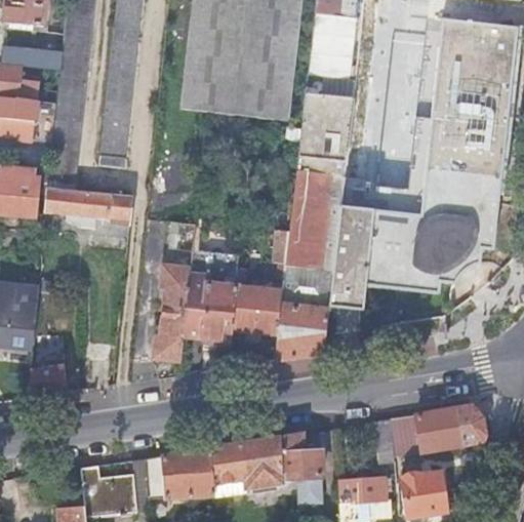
[(45,23),(47,0),(8,0),(6,19),(45,23)]
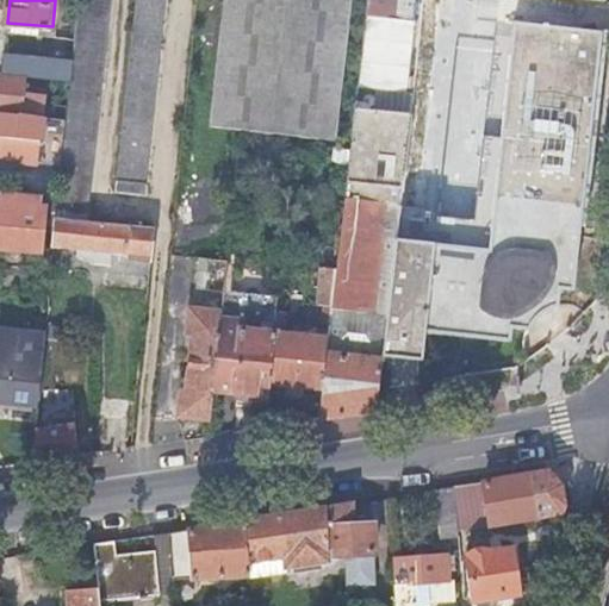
[(130,192),(144,193),(165,0),(137,0),(117,191),(130,192)]
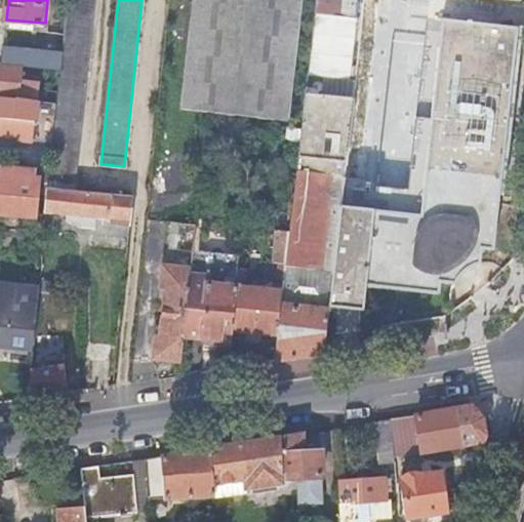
[(255,119),(268,0),(195,0),(183,111),(255,119)]
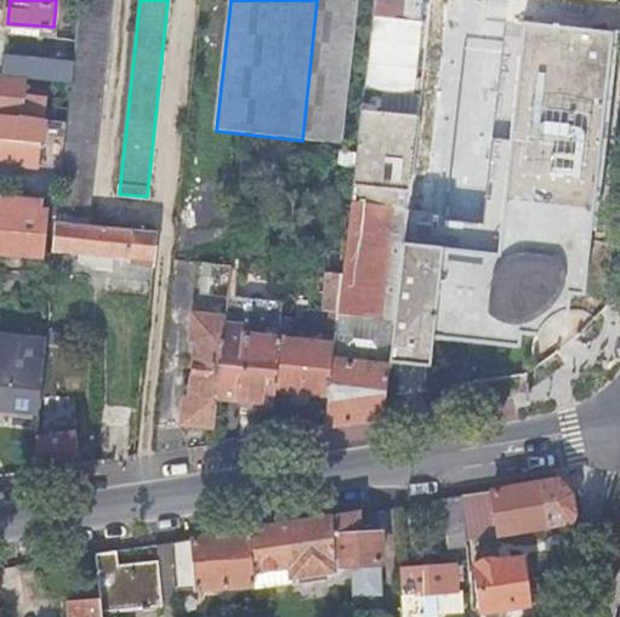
[(317,0),(302,141),(342,146),(359,0),(317,0)]
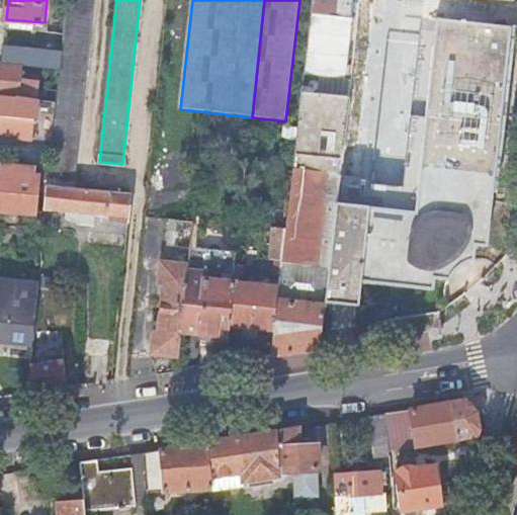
[(330,263),(325,299),(342,302),(359,304),(362,279),(435,287),(436,276),(450,277),(453,272),(456,268),(460,264),(464,262),(470,260),(475,258),(477,243),(488,244),(512,25),(490,23),(474,21),(476,0),(464,0),(462,20),(438,17),(416,209),(337,200),(330,263)]
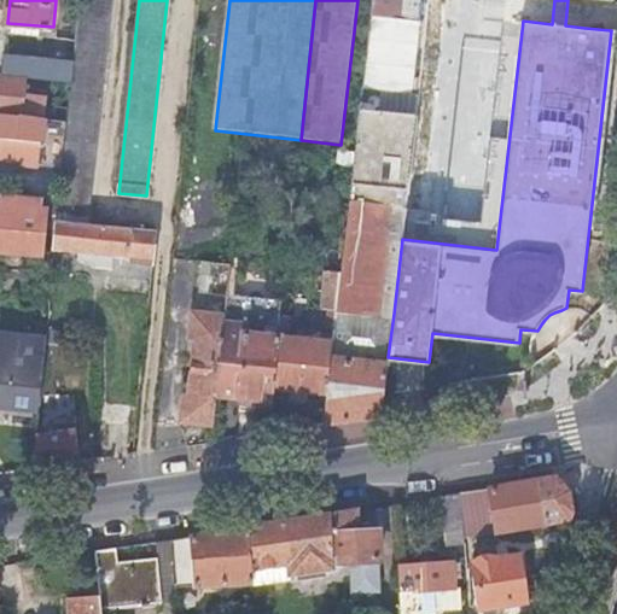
[(4,72),(74,79),(75,62),(5,54),(4,72)]
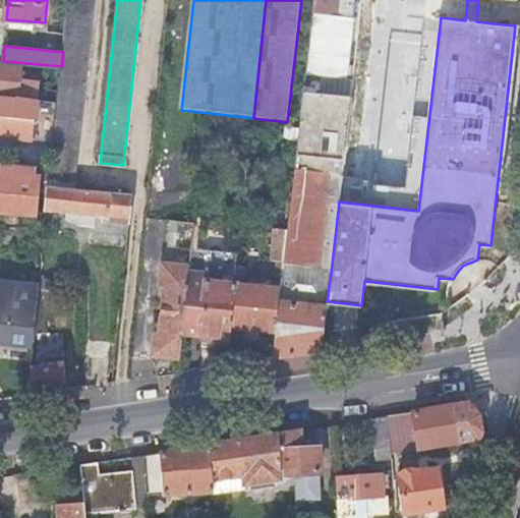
[(1,79),(0,83),(0,94),(38,99),(41,68),(2,64),(1,79)]
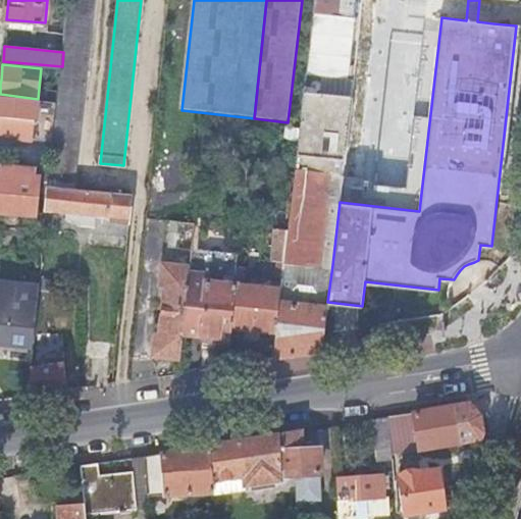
[(17,138),(54,142),(56,122),(58,101),(38,99),(0,94),(0,131),(18,134),(17,138)]
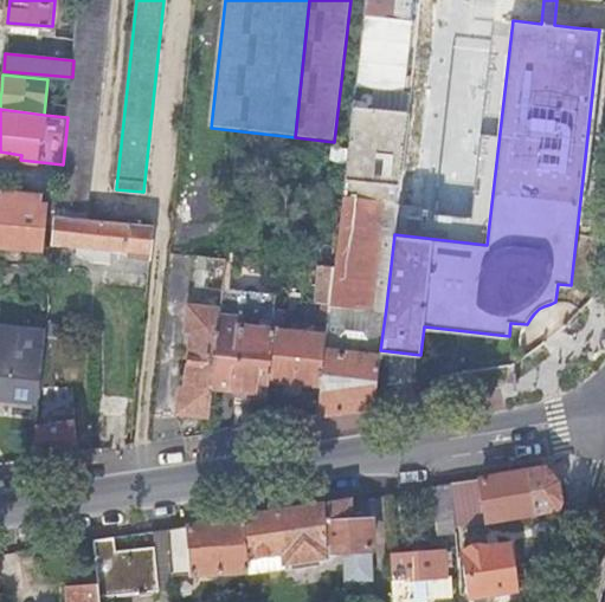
[(47,243),(50,225),(44,225),(46,204),(43,204),(43,195),(10,193),(8,200),(0,199),(0,245),(42,250),(43,241),(47,243)]
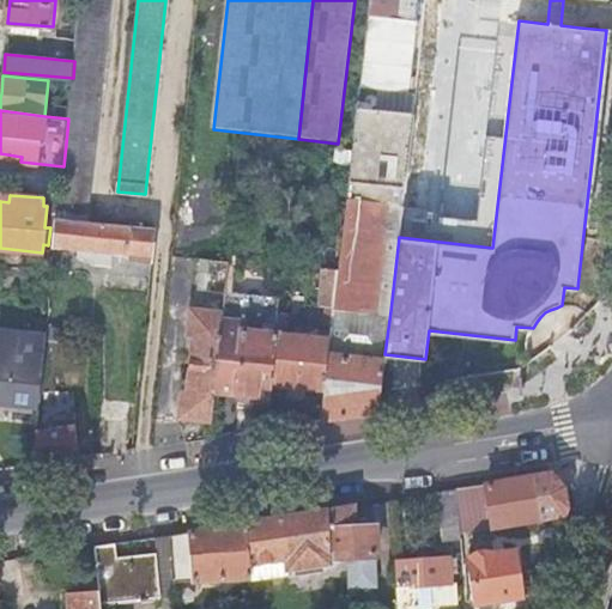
[(387,202),(347,198),(339,265),(339,268),(334,305),(375,310),(387,202)]
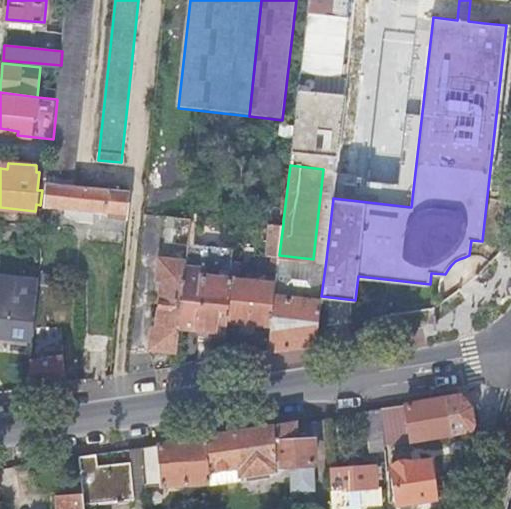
[(336,170),(323,169),(313,259),(326,260),(333,198),(336,170)]
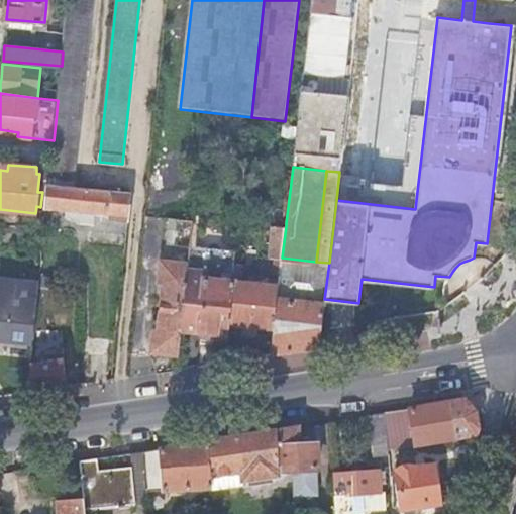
[(132,191),(74,186),(49,183),(47,207),(69,209),(69,214),(81,221),(96,222),(97,212),(110,213),(110,216),(129,218),(129,215),(132,191)]
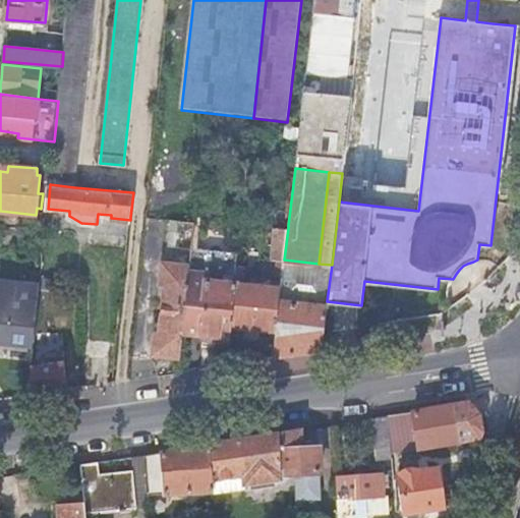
[(177,245),(192,247),(194,220),(180,218),(177,245)]
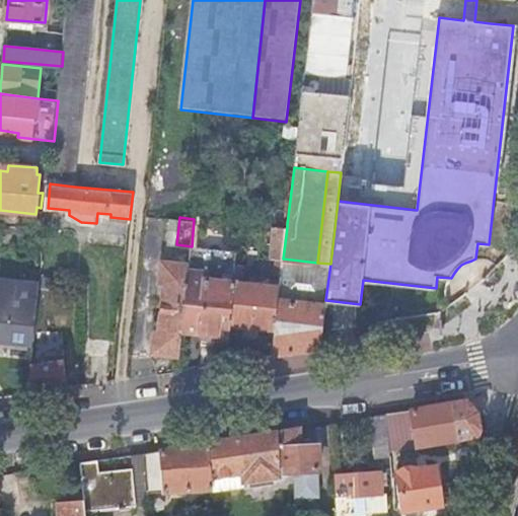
[(276,273),(282,274),(283,259),(287,227),(273,225),(269,256),(278,258),(276,273)]
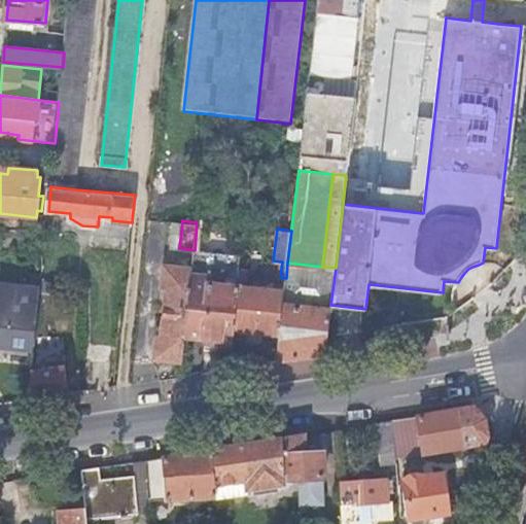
[(169,359),(182,360),(185,334),(191,273),(193,267),(165,264),(162,286),(168,286),(163,336),(156,335),(154,357),(169,359)]
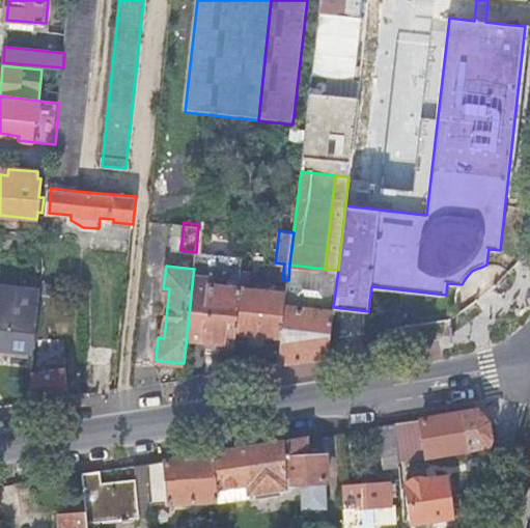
[(241,286),(235,332),(258,334),(281,337),(285,305),(286,290),(287,290),(263,287),(263,283),(258,282),(257,287),(249,285),(250,269),(243,268),(241,286)]
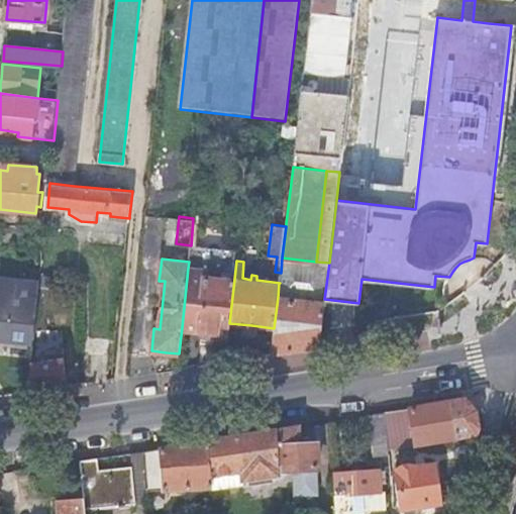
[(216,331),(228,332),(229,323),(234,279),(206,276),(206,270),(188,268),(182,327),(191,328),(200,329),(203,334),(212,335),(216,331)]
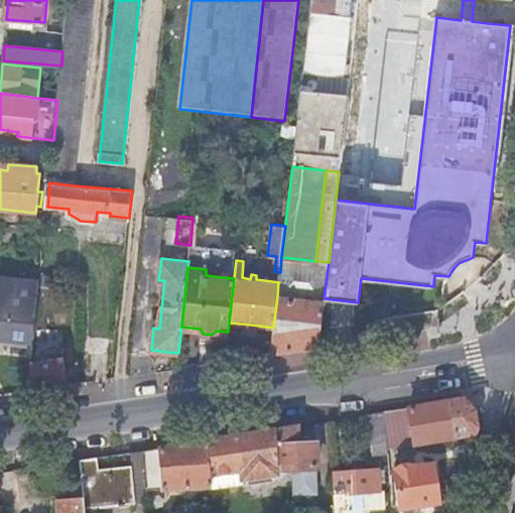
[(34,343),(40,280),(0,275),(0,340),(10,341),(34,343)]
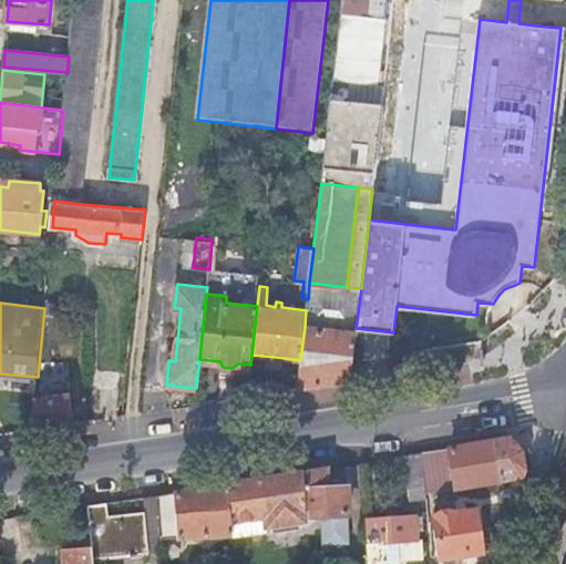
[(130,367),(98,363),(95,383),(127,387),(130,367)]
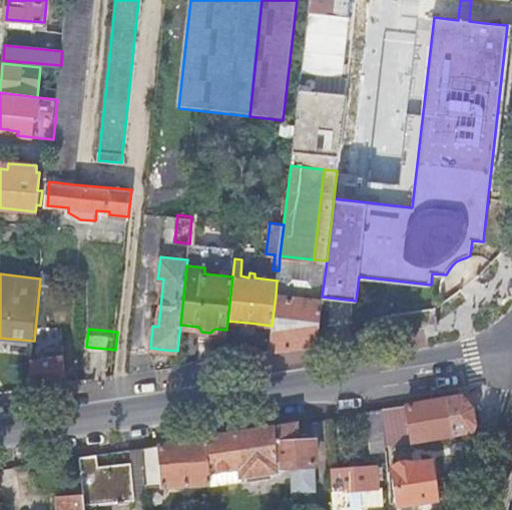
[(45,359),(32,361),(29,387),(67,381),(66,374),(65,367),(70,366),(69,355),(64,356),(51,358),(50,352),(44,353),(45,359)]
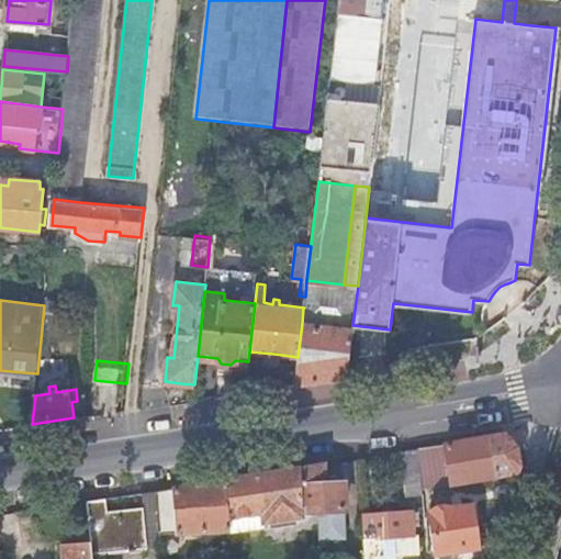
[(422,485),(517,470),(519,464),(517,446),(505,433),(418,447),(421,480),(422,485)]
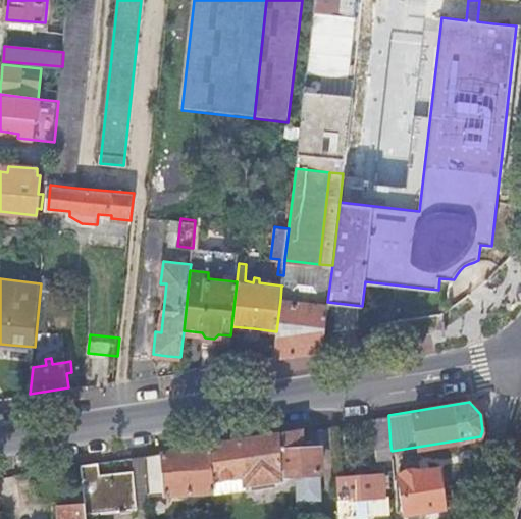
[(388,415),(373,417),(375,447),(391,446),(388,415)]
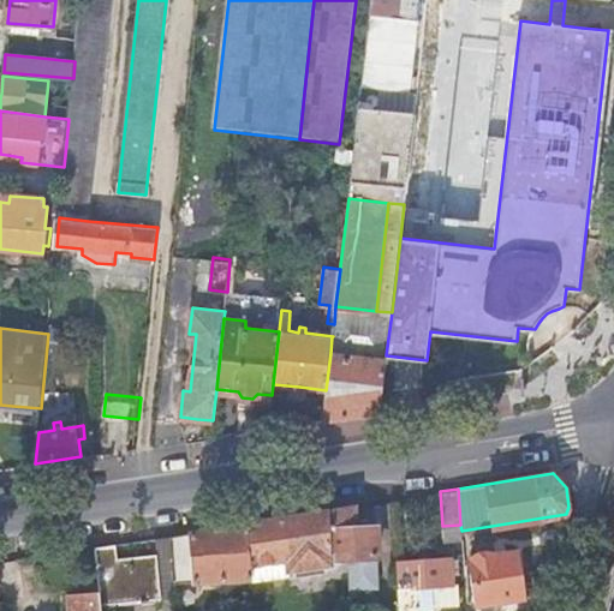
[(328,509),(331,557),(350,556),(351,581),(362,580),(362,586),(380,585),(377,525),(358,526),(357,515),(356,504),(328,509)]
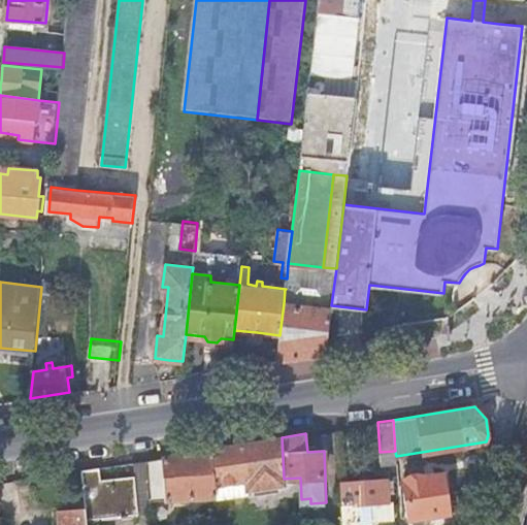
[(249,487),(283,483),(284,483),(284,479),(282,437),(248,443),(213,448),(217,484),(248,479),(249,487)]
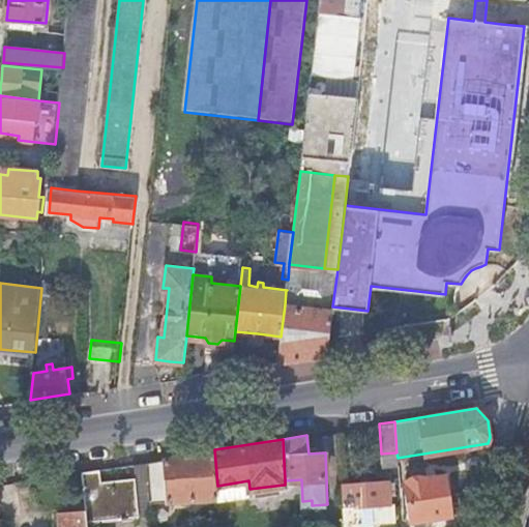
[(217,486),(214,449),(181,455),(149,460),(152,513),(170,511),(170,500),(217,497),(217,486)]
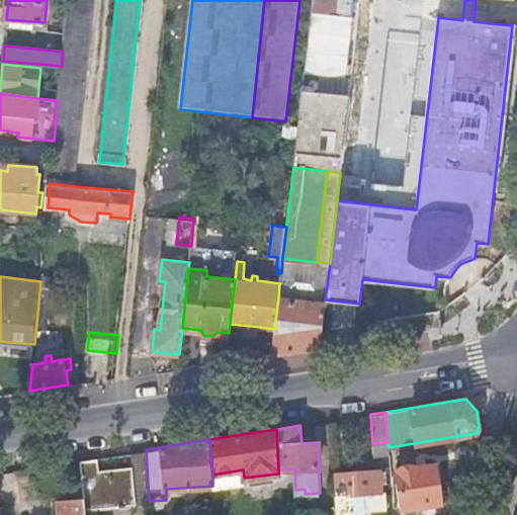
[(138,503),(149,502),(149,501),(146,449),(141,450),(133,451),(134,467),(138,503)]
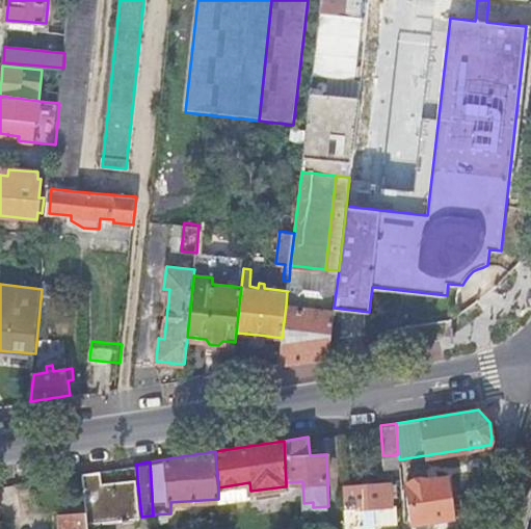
[(83,471),(87,511),(87,521),(141,517),(137,480),(103,483),(102,476),(101,469),(83,471)]
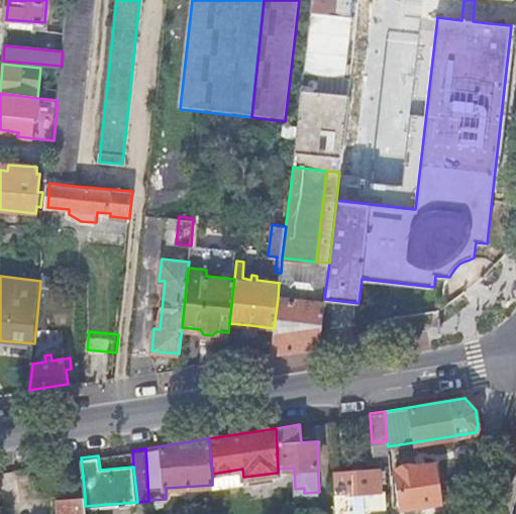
[(441,501),(434,463),(425,465),(418,466),(418,464),(396,467),(403,507),(441,501)]
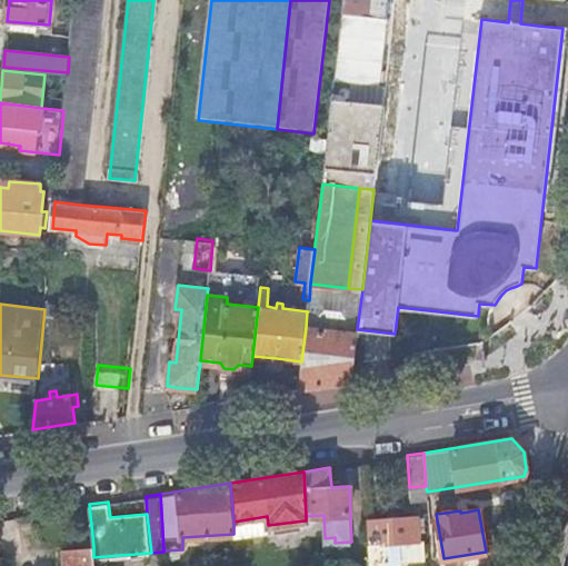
[(269,528),(268,525),(267,516),(233,522),(233,534),(269,528)]
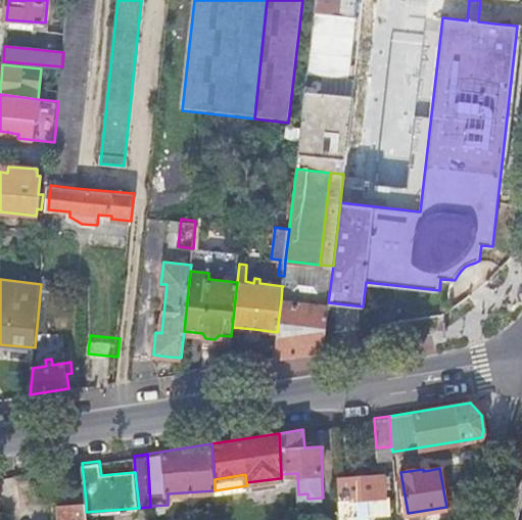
[(385,495),(384,474),(362,475),(339,476),(342,517),(368,515),(367,503),(372,502),(372,497),(385,495)]
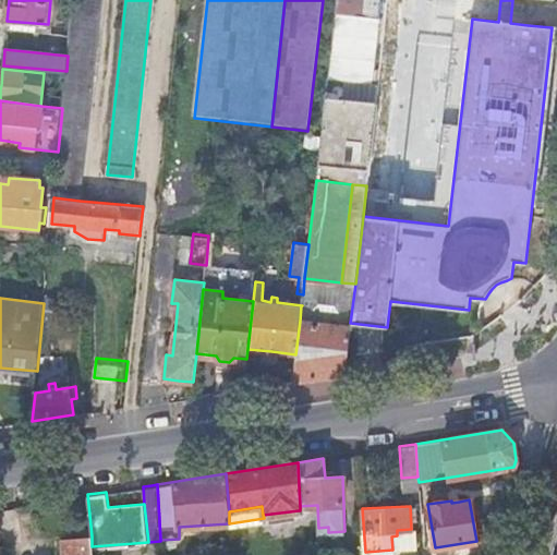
[(62,554),(93,554),(92,546),(92,537),(62,539),(62,554)]
